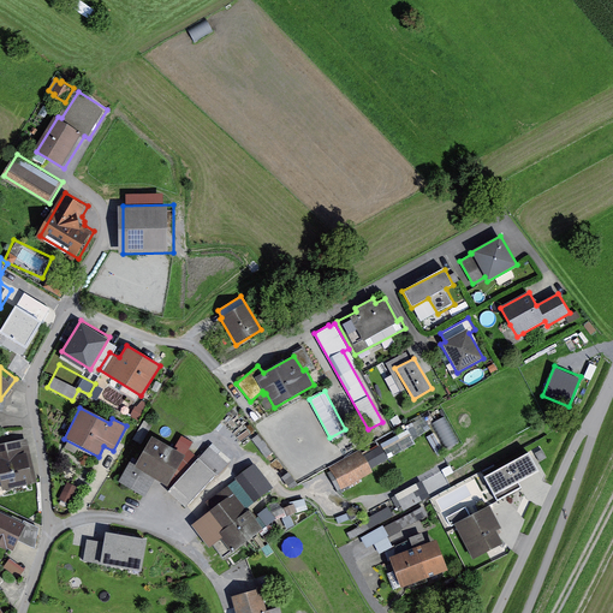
[(434,420),(447,444),(458,438),(444,412),(434,420)]
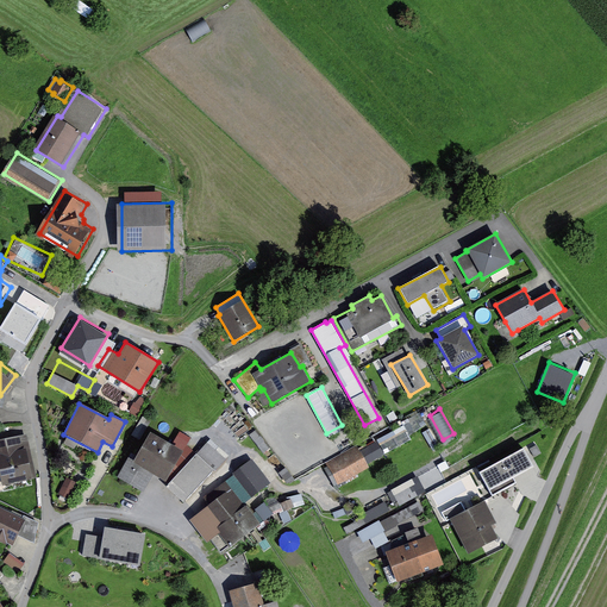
[(424,427),(429,443),(435,442),(431,426),(424,427)]
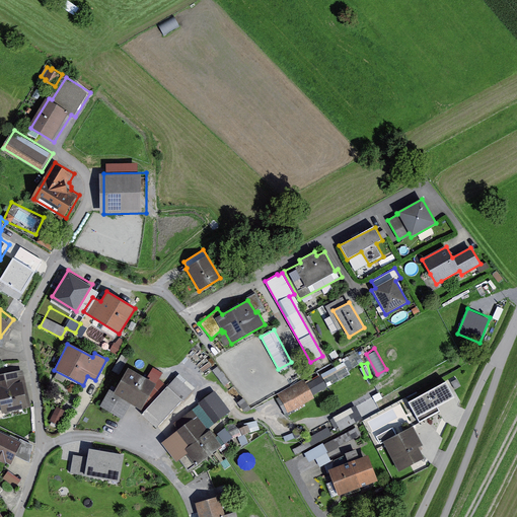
[(338,364),(321,372),(326,382),(343,374),(338,364)]
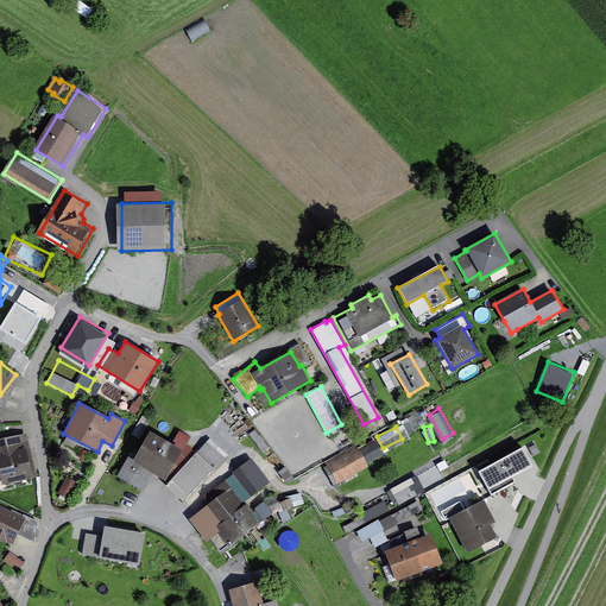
[(30,430),(0,436),(0,456),(1,456),(7,480),(39,473),(30,430)]
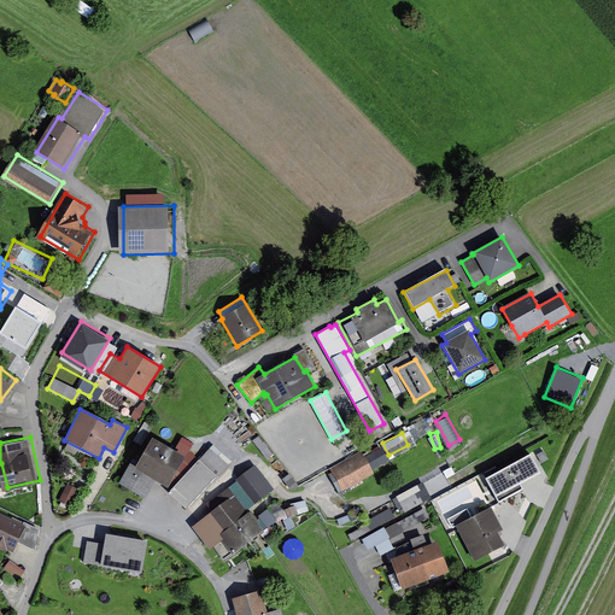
[(133,458),(118,482),(144,497),(153,481),(165,488),(183,458),(150,439),(138,461),(133,458)]
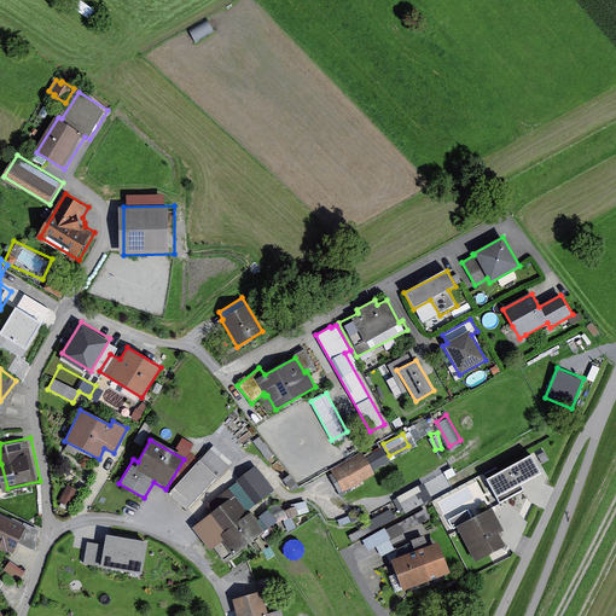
[(213,445),(195,466),(209,478),(214,474),(218,477),(232,460),(219,449),(213,445)]
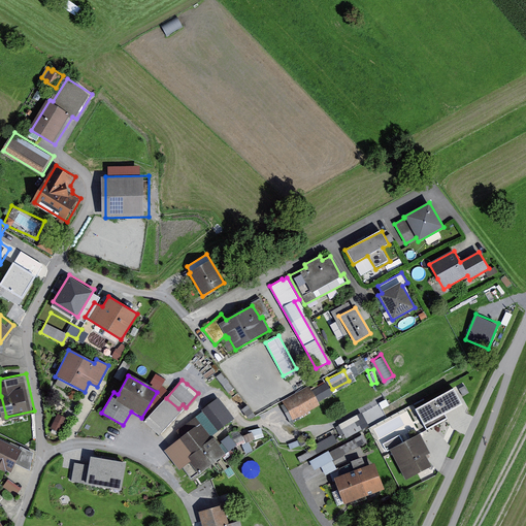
[(284,403),(281,405),(290,421),(320,404),(318,401),(330,395),(324,383),(311,389),(309,385),(282,400),(284,403)]
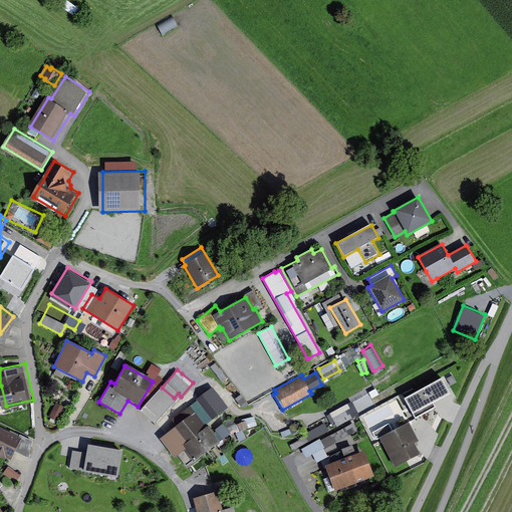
[(442,378),(403,399),(412,415),(413,415),(416,419),(436,408),(433,402),(450,394),(442,378)]
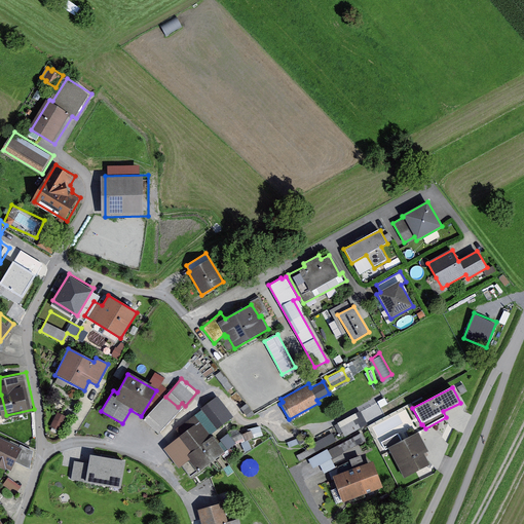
[(181,435),(163,448),(179,469),(188,461),(197,473),(224,452),(210,434),(234,416),(218,395),(200,408),(201,409),(176,428),(181,435)]
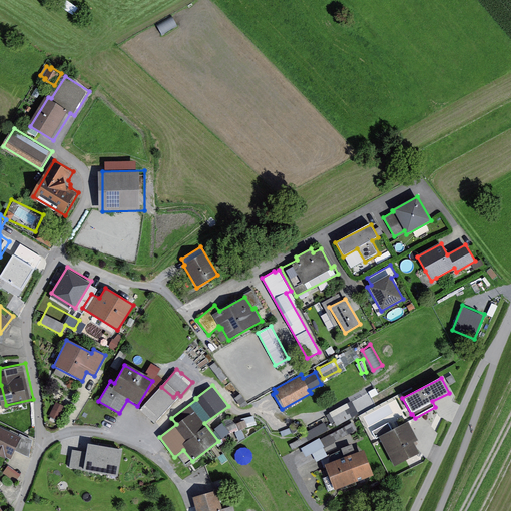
[(55,416),(62,406),(56,401),(49,412),(55,416)]
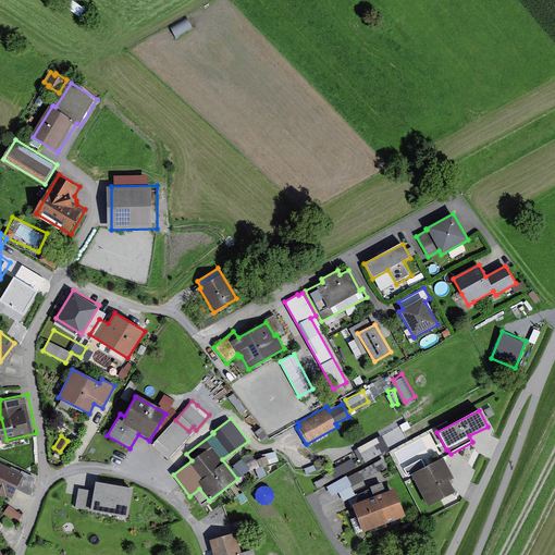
[(165,438),(155,446),(165,459),(176,451),(165,438)]
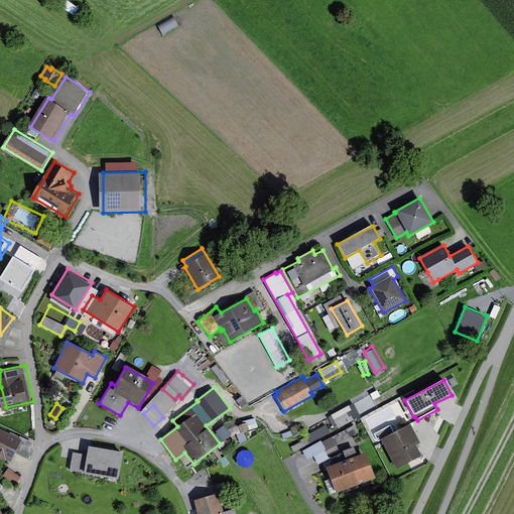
[(351,408),(333,418),(338,427),(356,418),(351,408)]
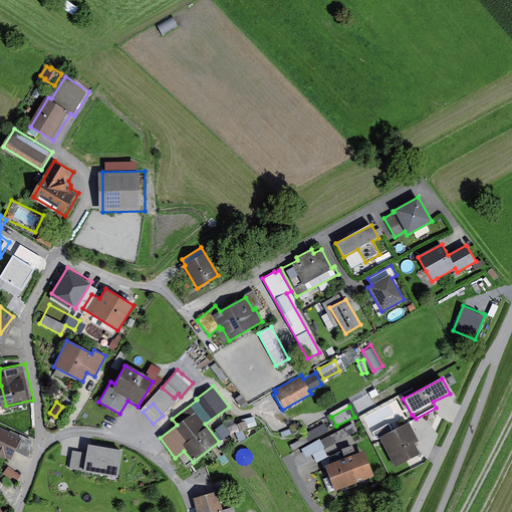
[(219,438),(237,429),(231,417),(213,426),(219,438)]
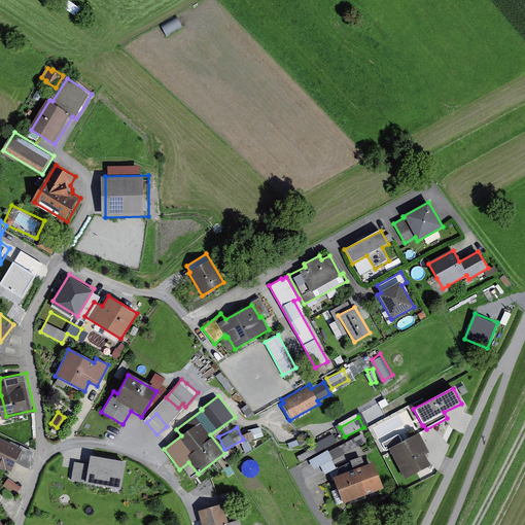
[(362,432),(309,460),(313,468),(320,465),(324,474),(337,467),(331,459),(366,441),(362,432)]
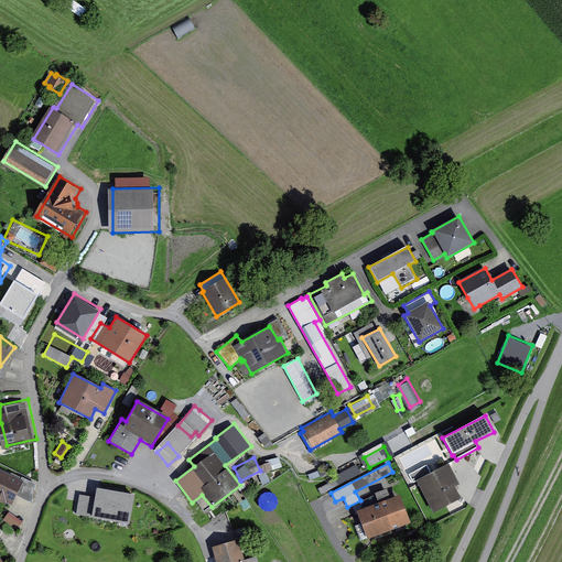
[(425,463),(409,472),(413,481),(430,472),(425,463)]
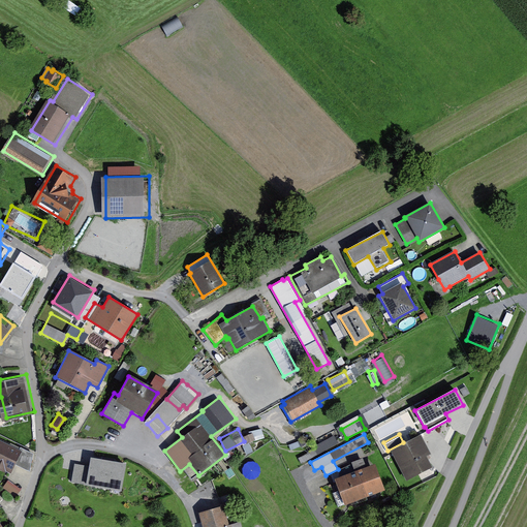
[(421,434),(390,451),(406,481),(432,468),(427,458),(431,455),(421,434)]
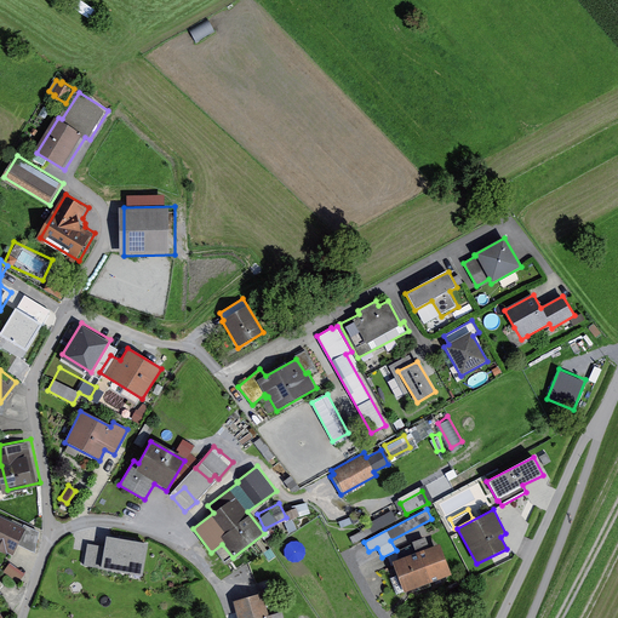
[(0,545),(10,551),(10,549),(17,551),(30,525),(0,510),(0,545)]
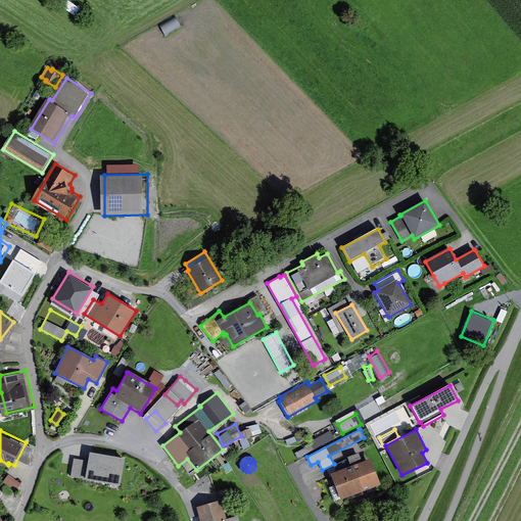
[(332,431),(294,451),(297,458),(335,438),(332,431)]
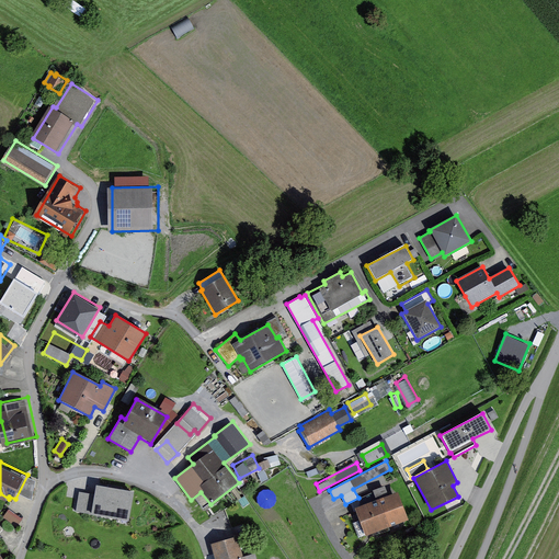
[(133,491),(94,485),(90,512),(128,518),(133,491)]
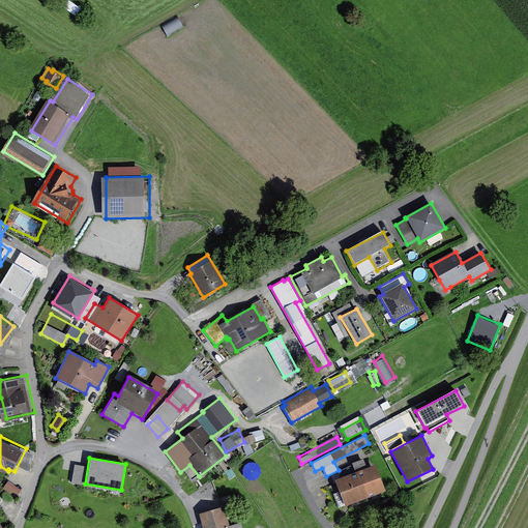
[(363,459),(351,464),(353,469),(338,475),(340,479),(333,481),(338,492),(333,494),(338,506),(344,504),(345,507),(386,492),(375,465),(367,468),(363,459)]
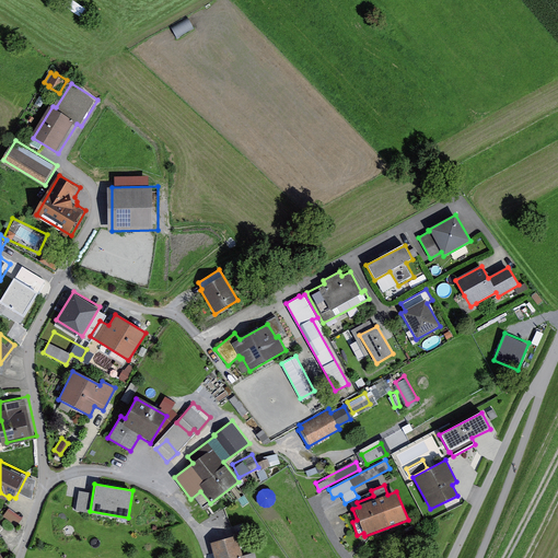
[(16,523),(21,516),(8,507),(2,513),(16,523)]
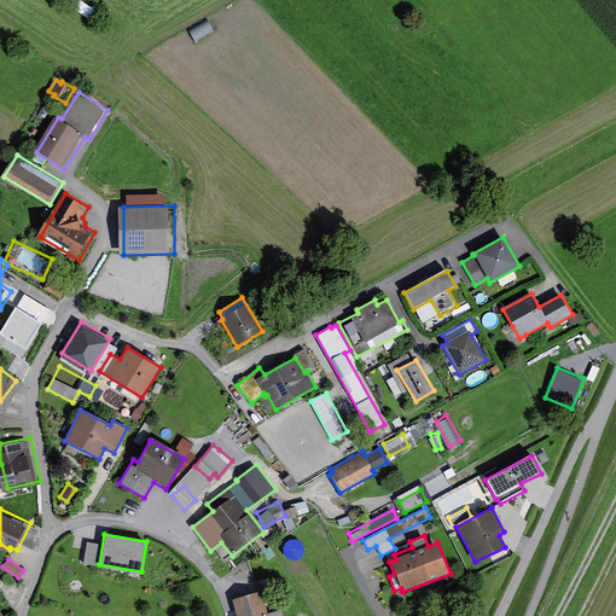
[(261,588),(232,596),(237,615),(284,615),(282,606),(267,610),(261,588)]
